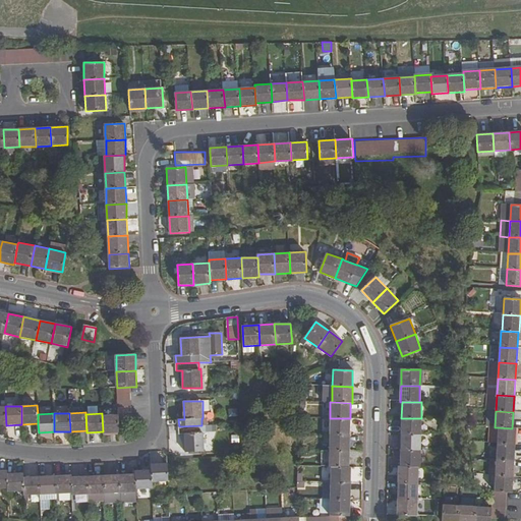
[(102,414),(103,431),(103,433),(119,432),(119,421),(119,414),(102,414)]
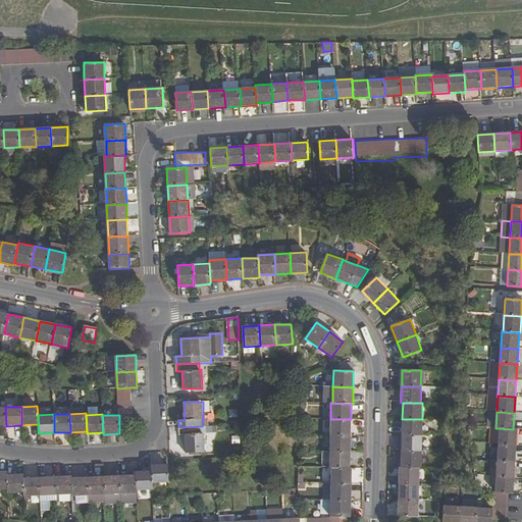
[(330,419),(329,435),(351,436),(351,419),(330,419)]
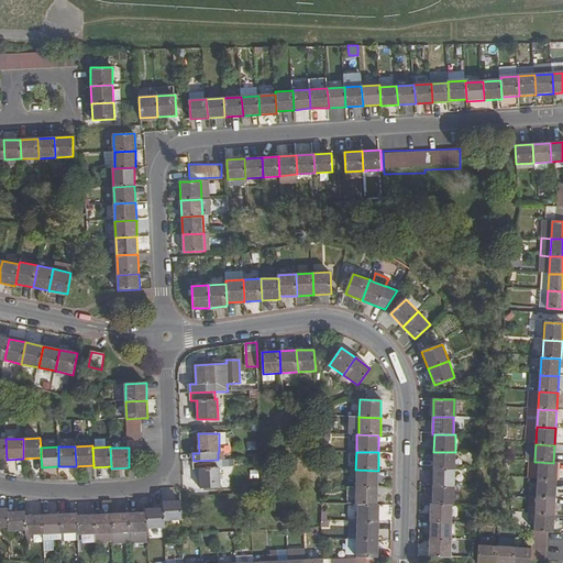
[(455,452),(433,452),(433,470),(454,470),(455,452)]
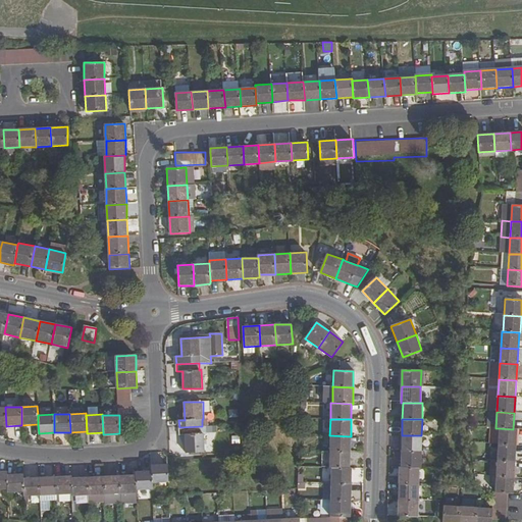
[(202,426),(179,427),(179,434),(186,434),(186,453),(205,453),(204,433),(202,433),(202,426)]
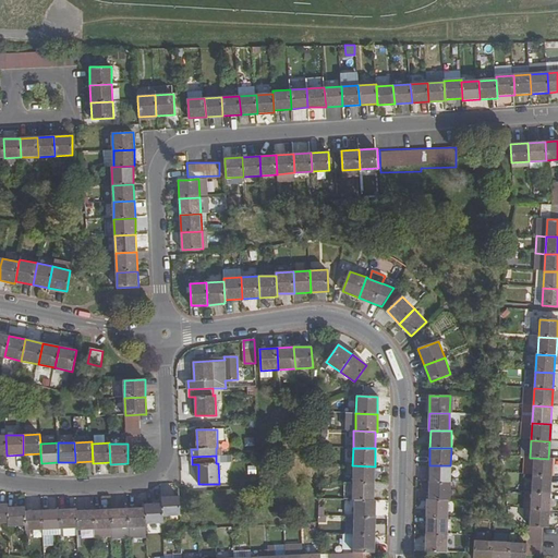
[(532,475),(550,476),(552,459),(548,459),(533,458),(532,475)]
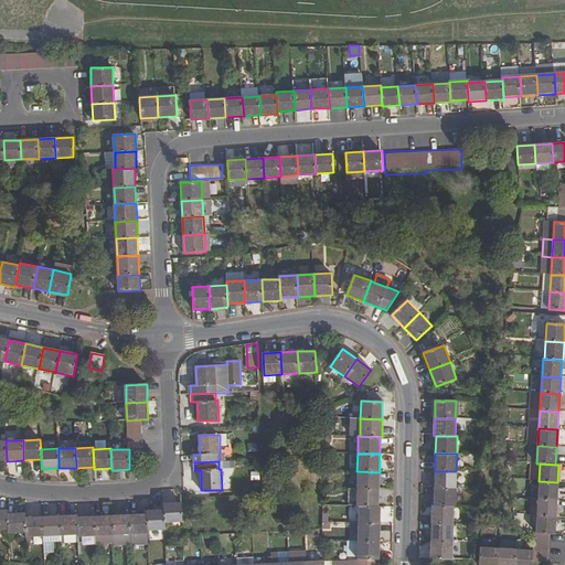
[(356,471),(356,489),(379,490),(380,472),(356,471)]
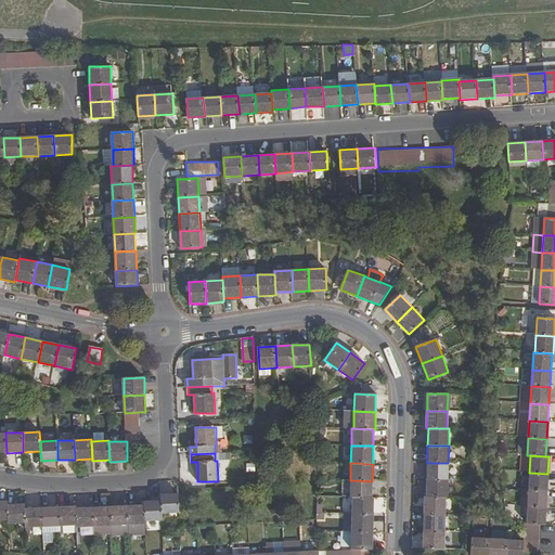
[(427,463),(427,480),(448,480),(448,463),(427,463)]
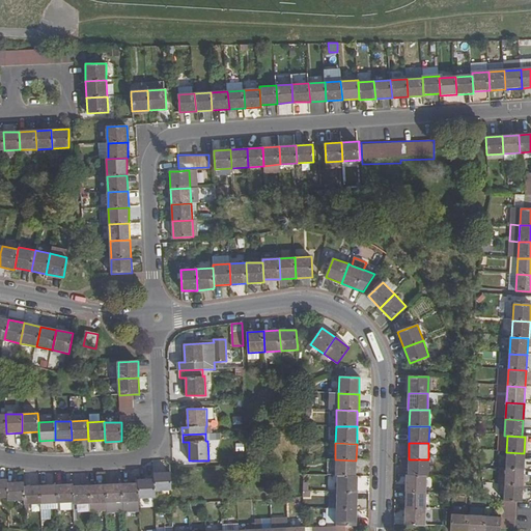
[(506,452),(505,469),(523,470),(524,453),(506,452)]
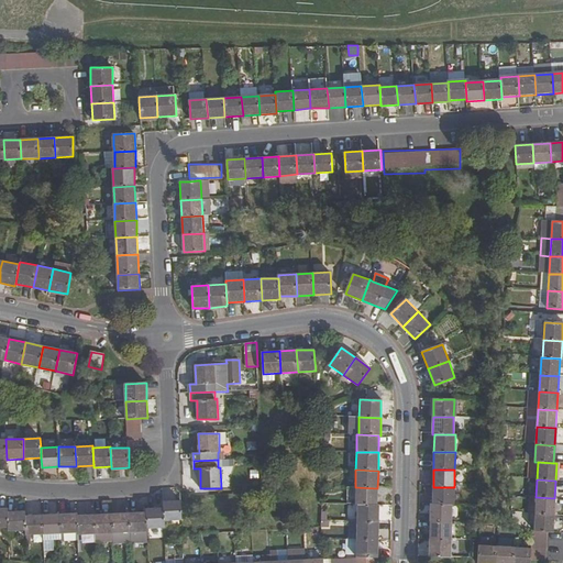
[(355,505),(357,505),(377,505),(377,488),(355,487),(355,505)]
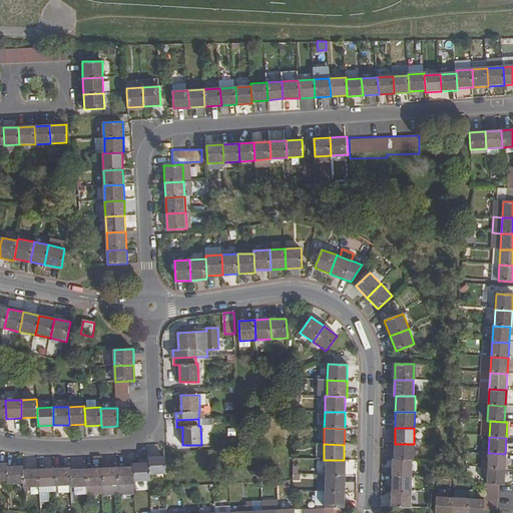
[(394,460),(412,460),(413,460),(414,444),(395,444),(394,460)]
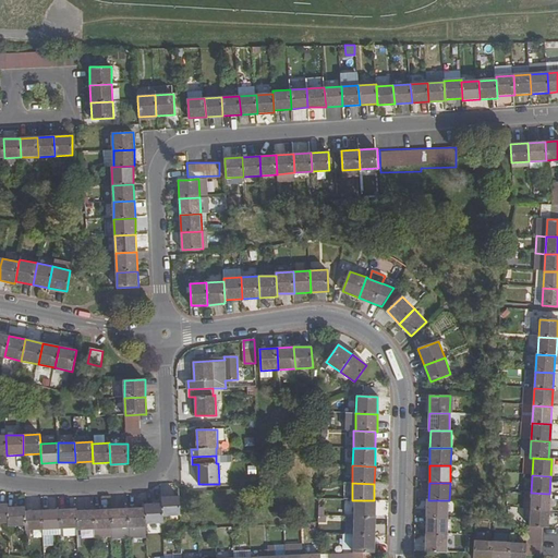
[(531,493),(530,510),(548,511),(549,494),(531,493)]
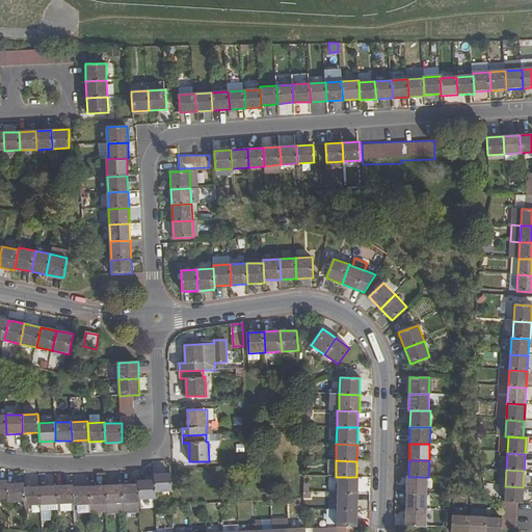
[(155,493),(171,491),(170,474),(154,474),(155,481),(155,493)]
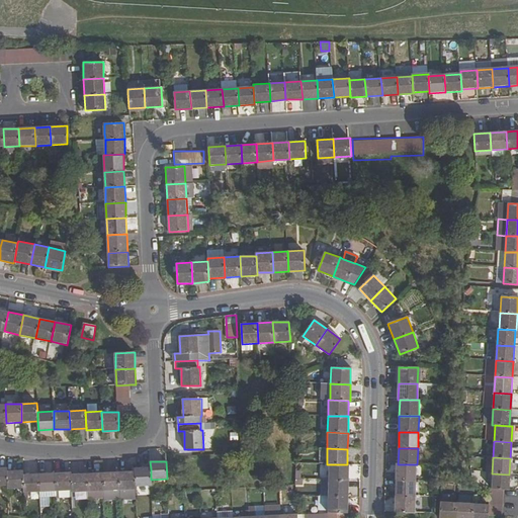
[(397,463),(396,481),(415,481),(416,464),(398,464),(397,463)]
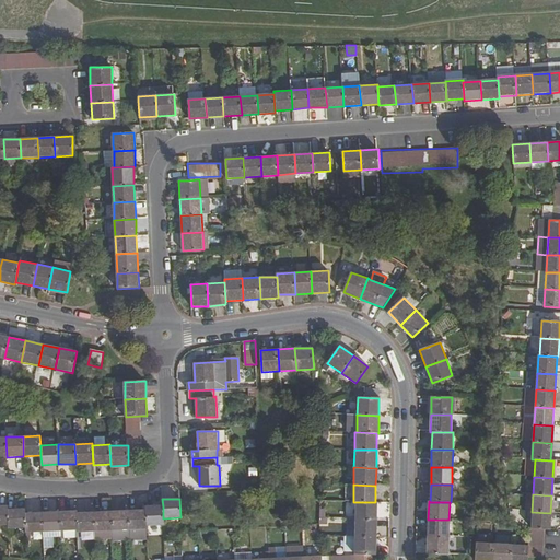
[(356,502),(354,520),(376,521),(376,502),(375,502),(356,502)]
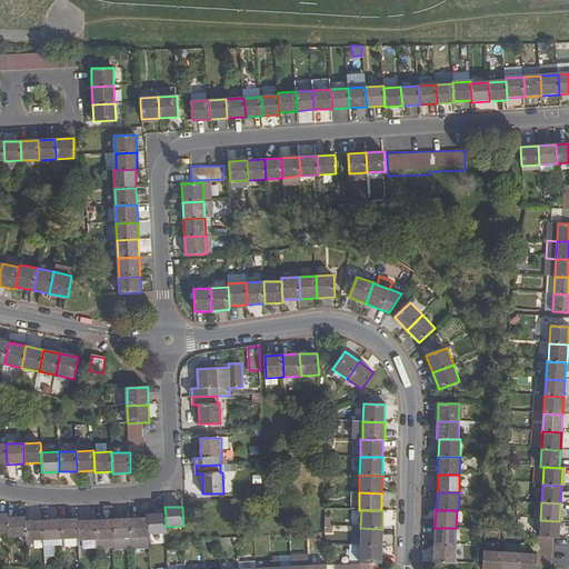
[(166,533),(166,527),(166,515),(149,515),(149,518),(149,533),(166,533)]
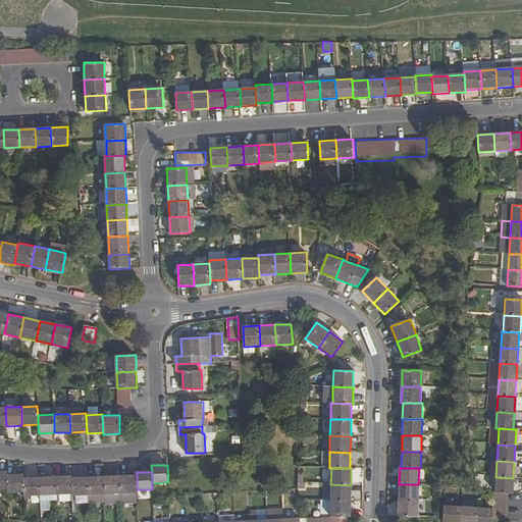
[(8,489),(8,492),(24,492),(23,478),(23,473),(7,474),(8,489)]
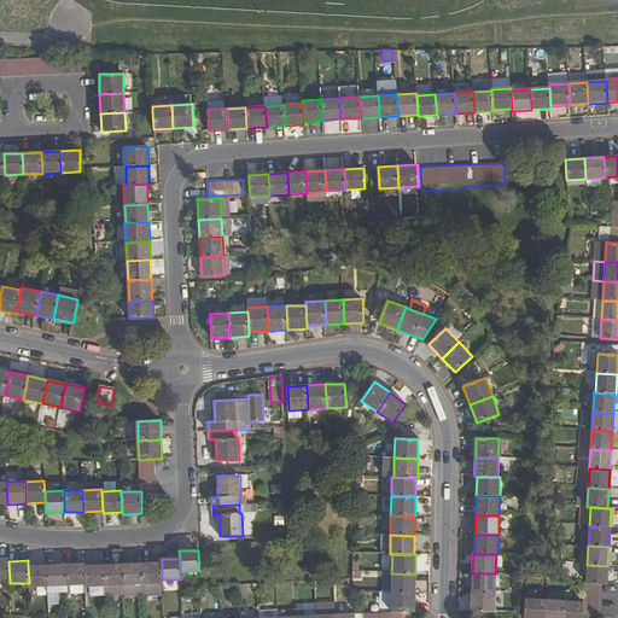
[(123,564),(124,586),(144,586),(143,563),(123,564)]
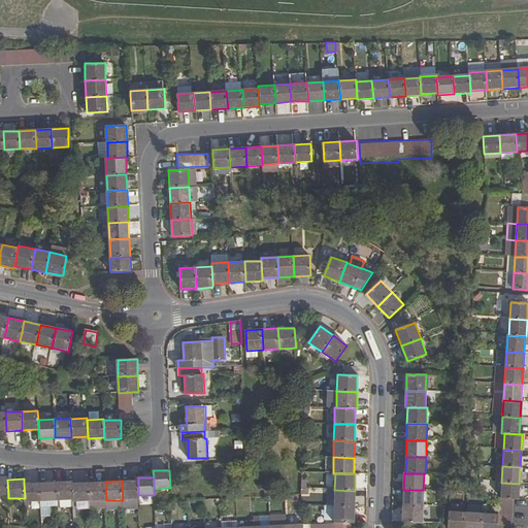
[(122,481),(123,500),(138,499),(138,495),(138,481),(122,481)]
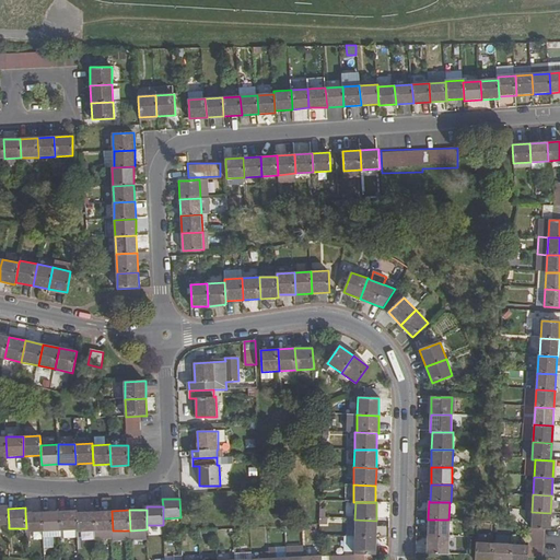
[(60,531),(78,531),(78,512),(77,511),(60,511),(60,512),(60,531)]
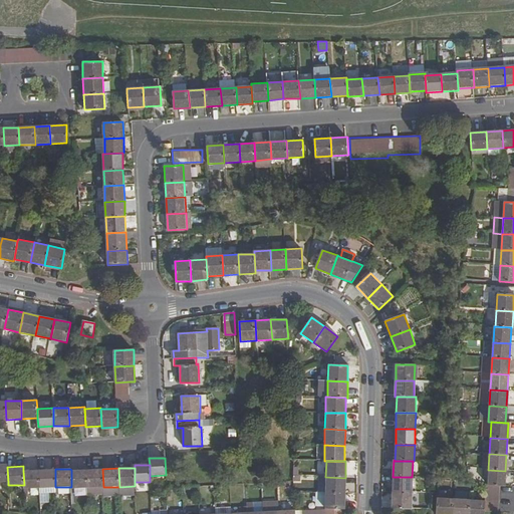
[(87,488),(103,487),(102,469),(86,470),(87,488)]
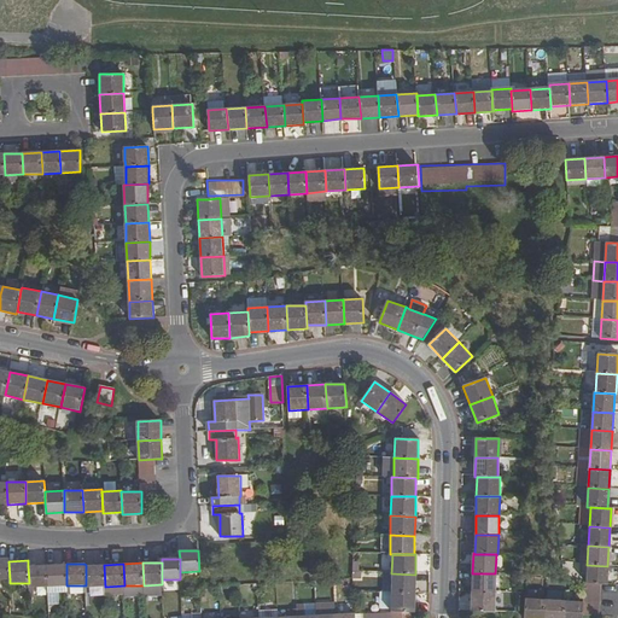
[(29,588),(47,587),(47,565),(28,566),(29,583),(29,588)]
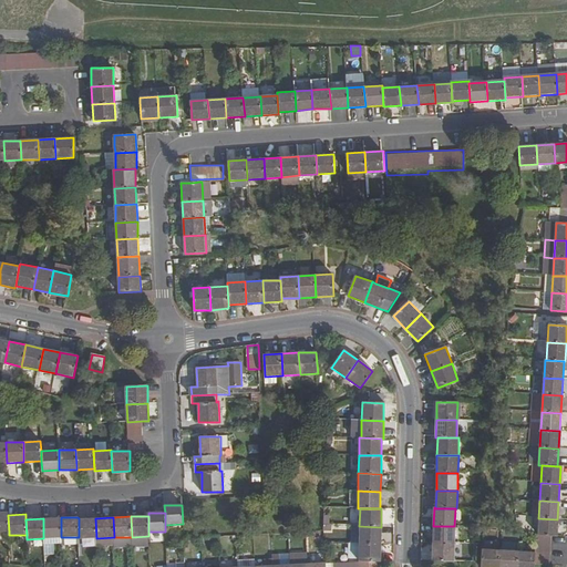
[(43,518),(43,538),(61,538),(61,537),(61,518),(43,518)]
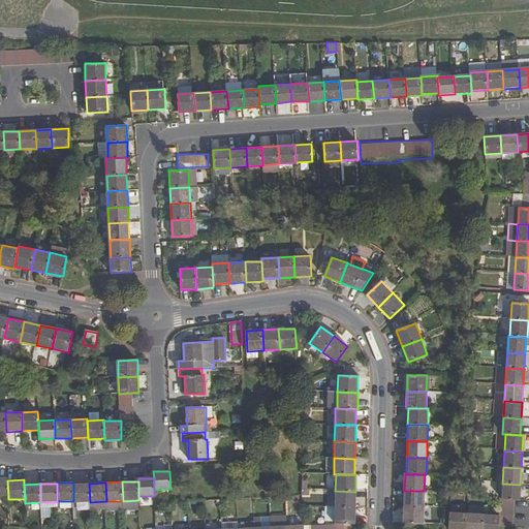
[(73,503),(90,502),(89,484),(73,484),(73,501),(73,503)]
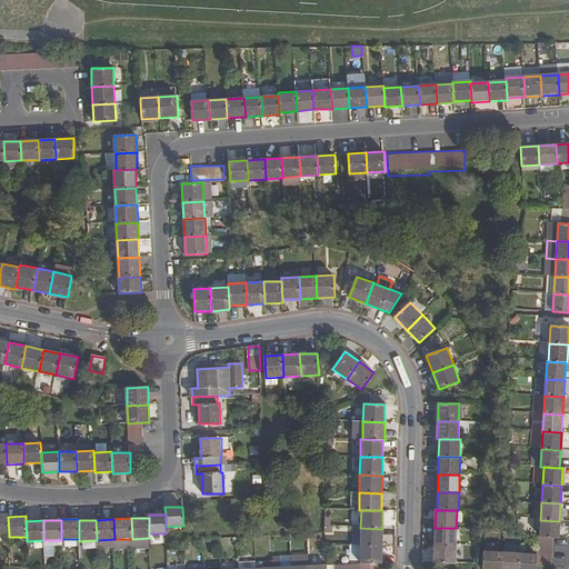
[(540,520),(539,538),(552,538),(558,539),(559,521),(540,520)]
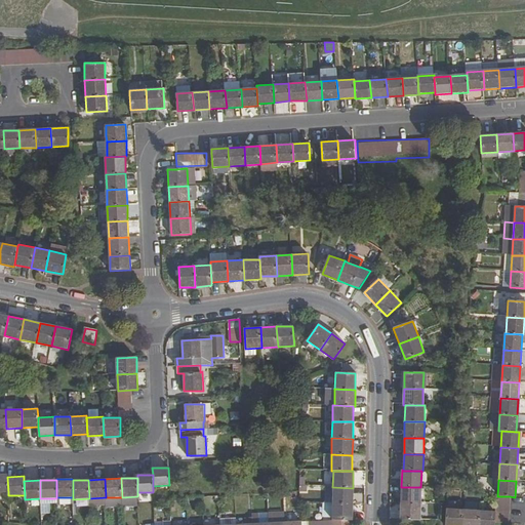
[(353,488),(332,487),(332,503),(353,505),(353,488)]
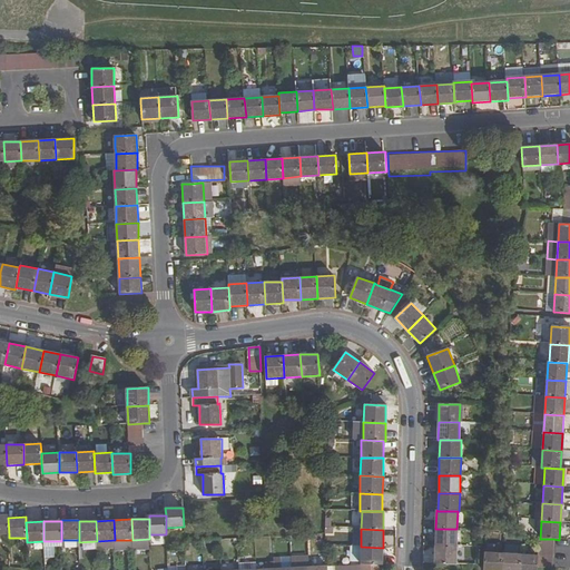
[(457,529),(435,529),(435,546),(457,547),(457,529)]
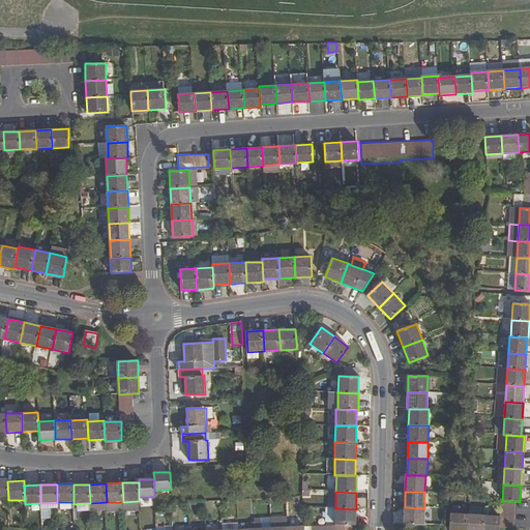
[(139,501),(123,502),(123,512),(139,511),(139,501)]
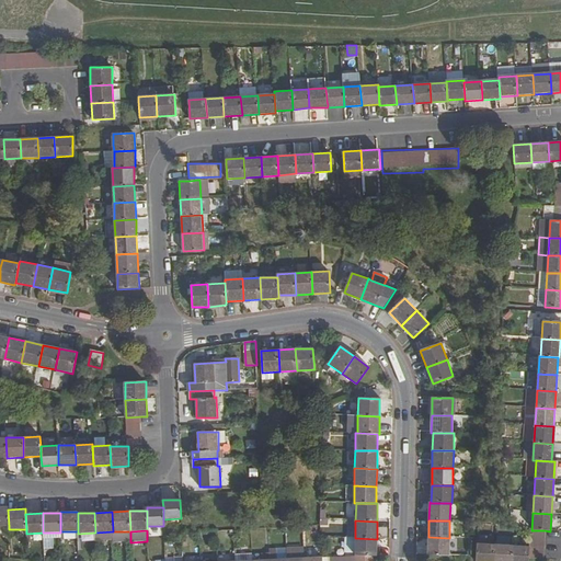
[(560,557),(560,535),(546,536),(546,558),(560,557)]
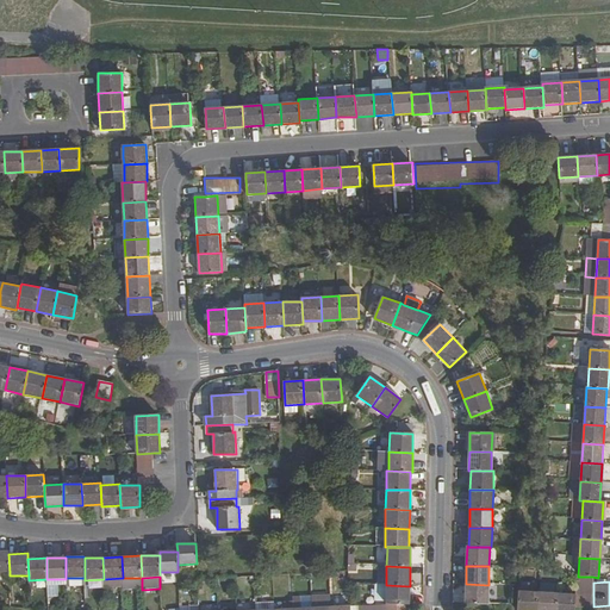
[(487,604),(489,585),(466,584),(466,603),(487,604)]
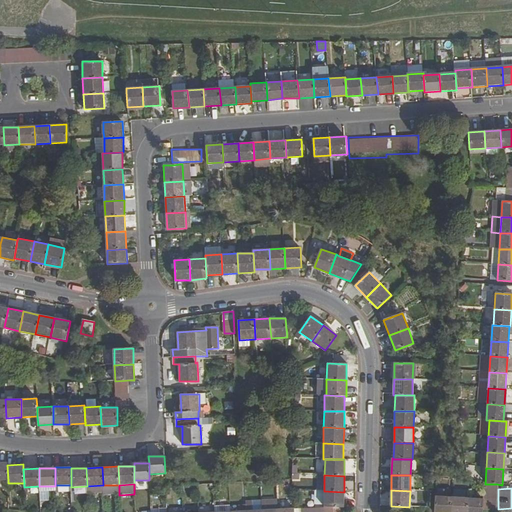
[(314,505),(324,505),(324,491),(315,491),(314,505)]
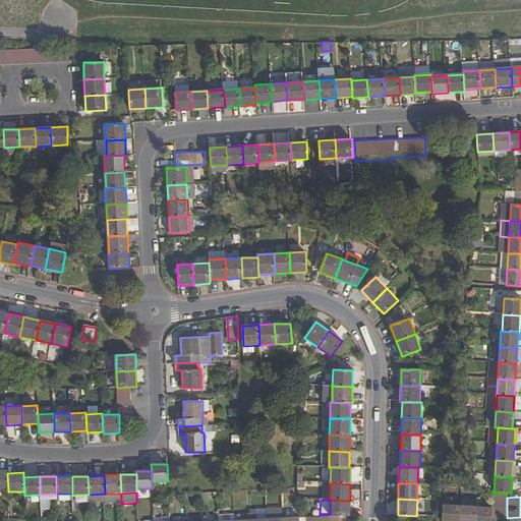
[(350,501),(330,500),(330,514),(330,516),(347,516),(349,516),(350,501)]
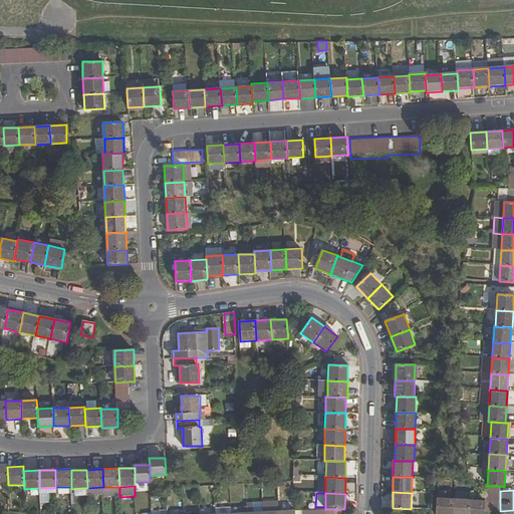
[(452,513),(453,499),(437,498),(435,513),(452,513)]
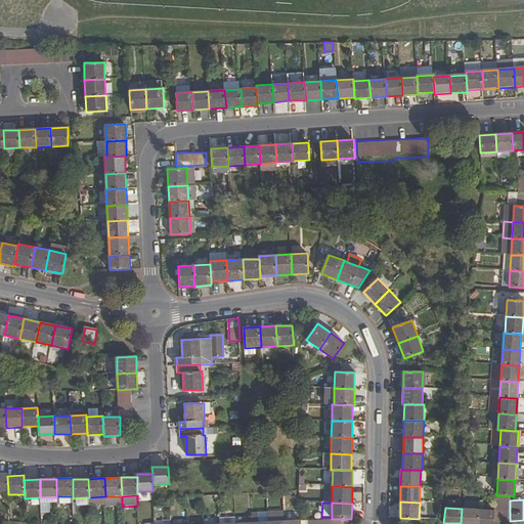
[(477,523),(478,510),(462,509),(461,523),(477,523)]
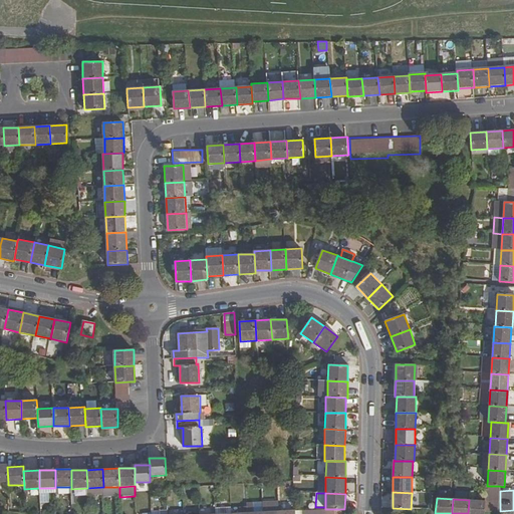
[(485,501),(469,500),(468,513),(484,513),(485,501)]
